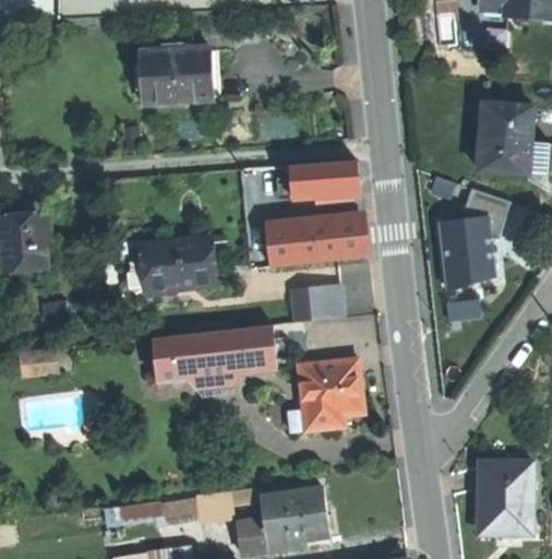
[(551,0),(508,0),(508,9),(508,18),(551,19),(551,0)]
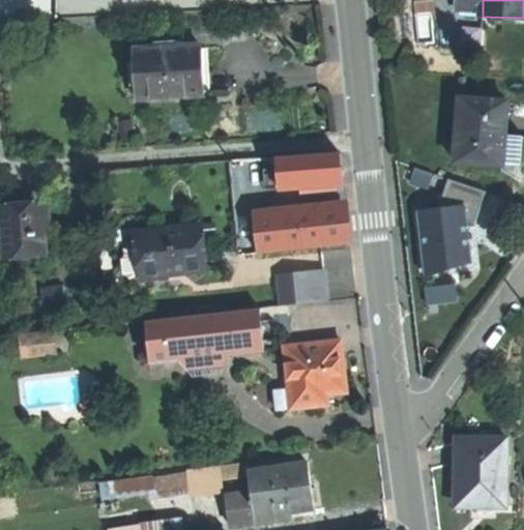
[(196,47),(129,52),(133,100),(200,95),(198,70),(196,47)]
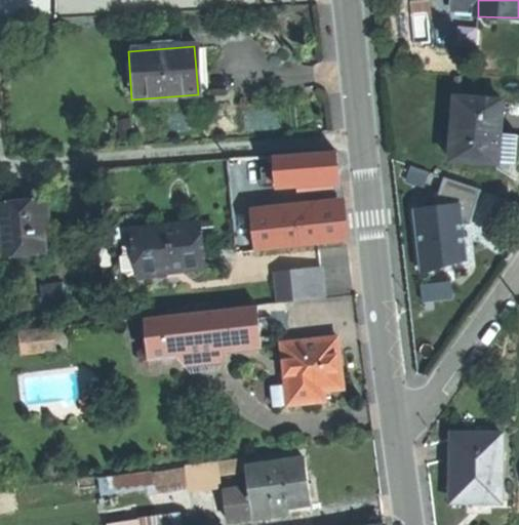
[(506,103),(460,99),(455,161),(518,166),(518,153),(518,133),(504,133),(506,103)]
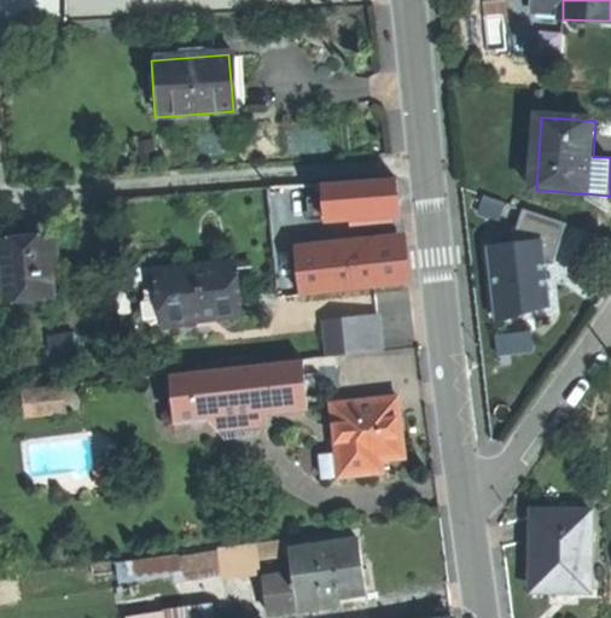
[(391,180),(316,187),(321,223),(396,216),(394,200),(391,180)]
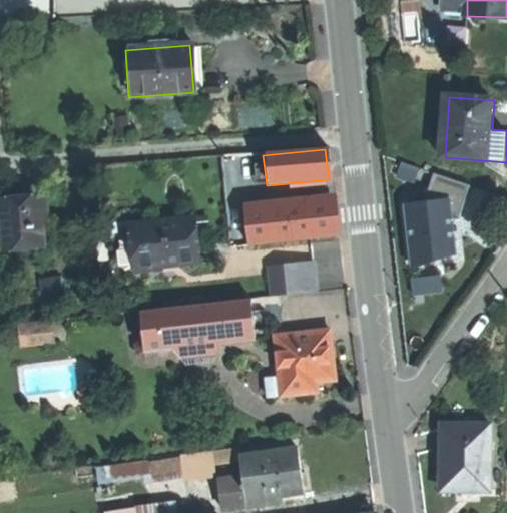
[(224,193),(252,191),(250,157),(221,159),(224,193)]
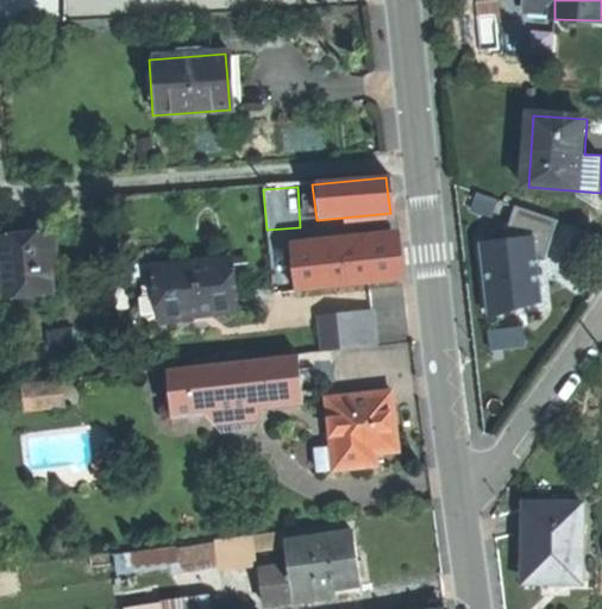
[(553,220),(510,206),(499,242),(476,244),(483,307),(537,301),(532,255),(541,258),(547,237),(553,220)]
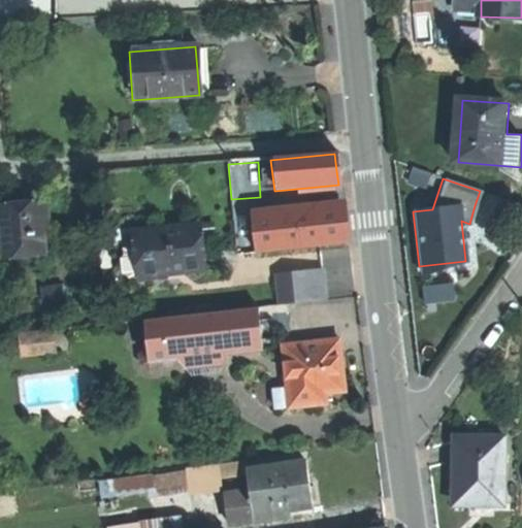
[(18,204),(0,205),(0,258),(38,255),(36,225),(42,224),(41,203),(18,204)]
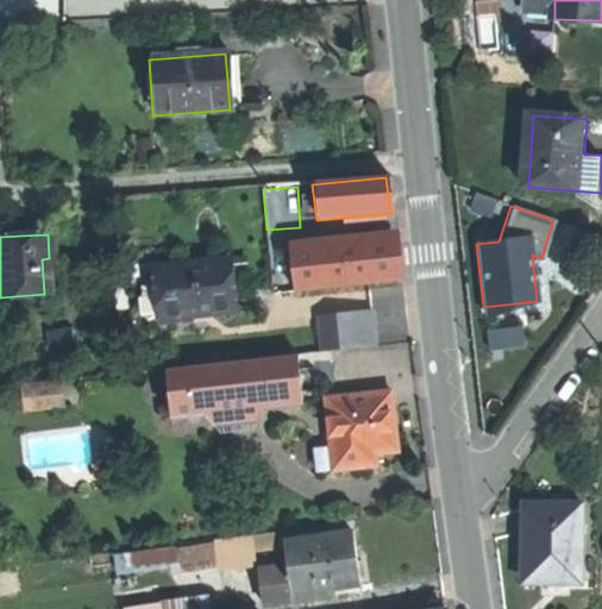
[(395,246),(286,257),(290,293),(399,282),(395,246)]
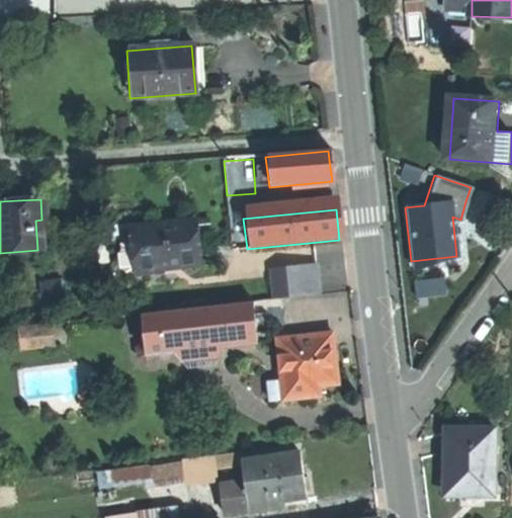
[(191,220),(129,228),(134,271),(165,267),(196,263),(191,220)]
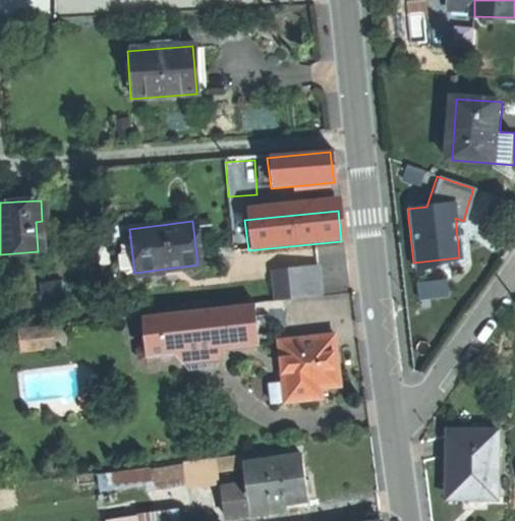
[(459,257),(413,263),(414,272),(459,257)]
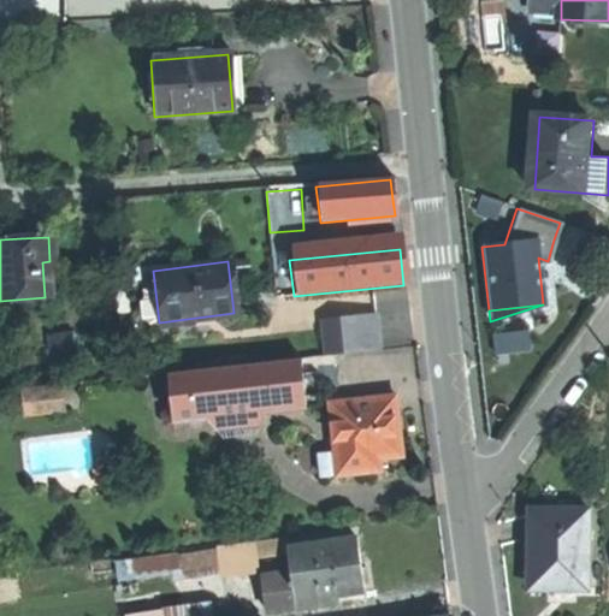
[(382,342),(406,339),(402,306),(378,308),(382,342)]
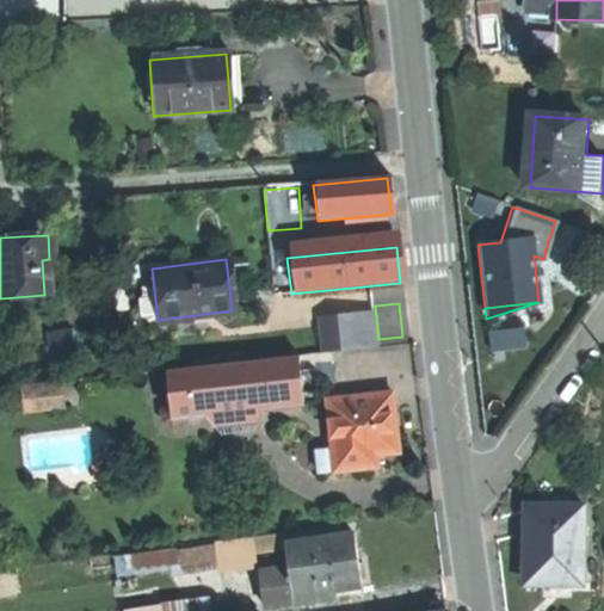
[(369,312),(334,315),(338,351),(373,347),(369,312)]
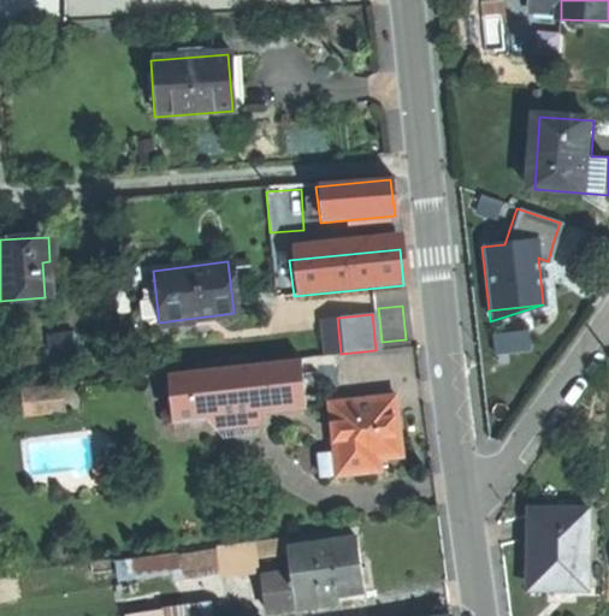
[(337,318),(319,320),(323,355),(341,354),(337,318)]
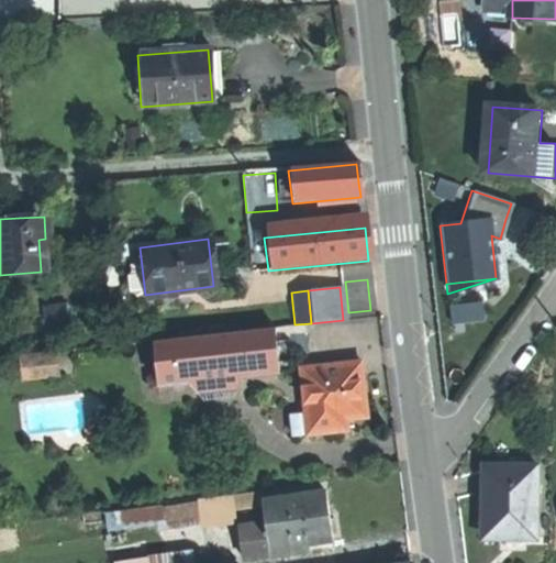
[(484,300),(452,304),(453,322),(486,320),(484,300)]
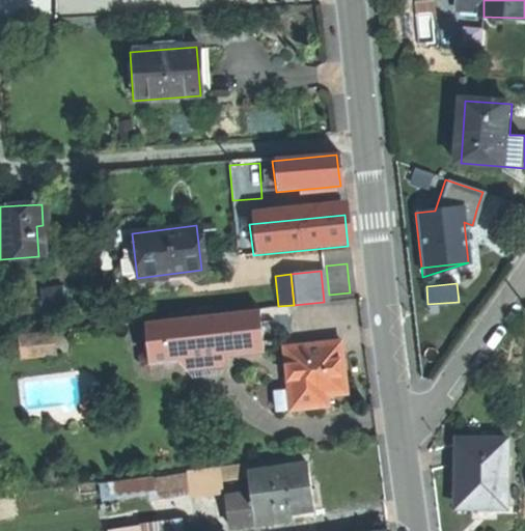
[(256,309),(144,320),(147,353),(148,363),(157,363),(260,352),(256,309)]
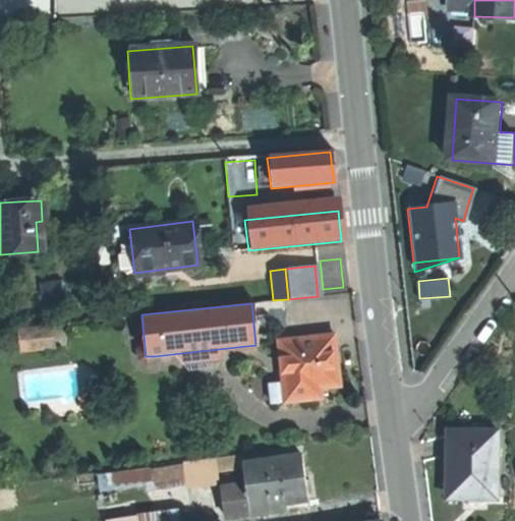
[(49,325),(16,329),(18,351),(51,348),(49,325)]
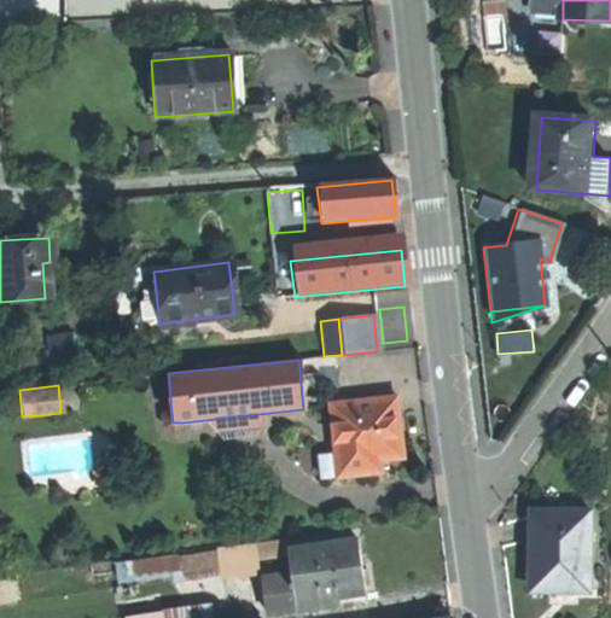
[(394,400),(327,407),(333,456),(336,478),(379,473),(378,470),(377,461),(387,460),(401,458),(397,427),(394,400)]
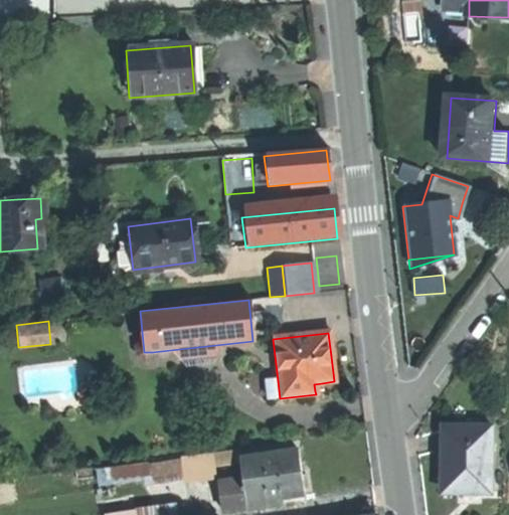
[(143,342),(134,346),(136,356),(143,361),(151,360),(152,352),(144,352),(143,342)]
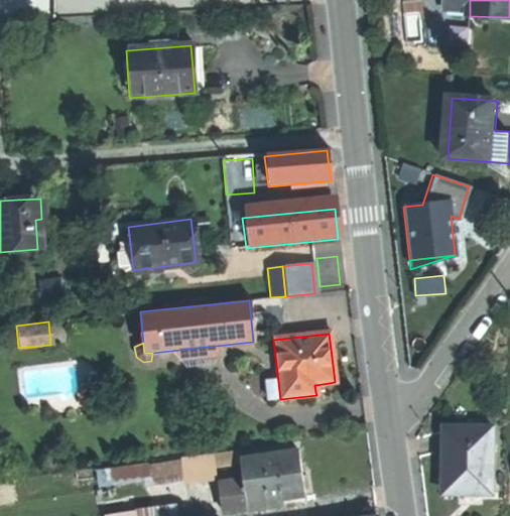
[(278,381),(265,383),(267,401),(280,399),(278,381)]
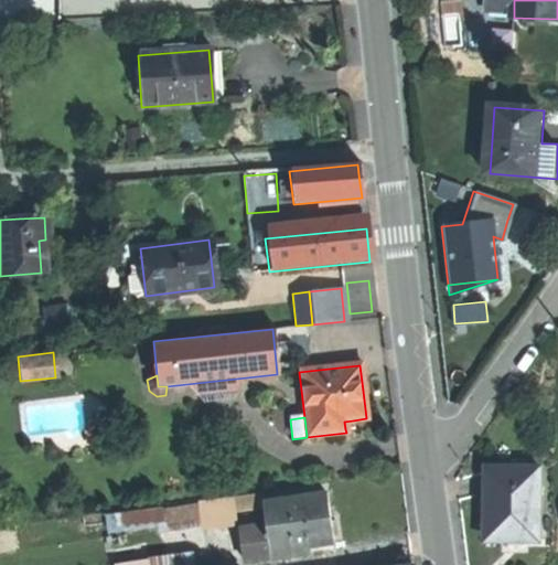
[(344,422),(345,429),(354,428),(353,420),(344,422)]
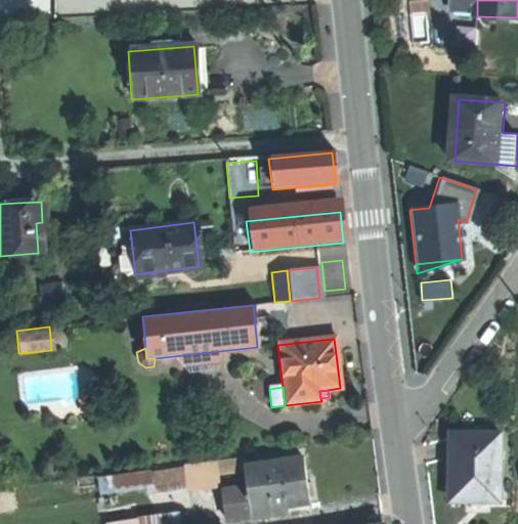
[(497,433),(445,433),(445,459),(452,459),(452,479),(452,499),(468,499),(482,499),(497,499),(497,484),(497,433)]
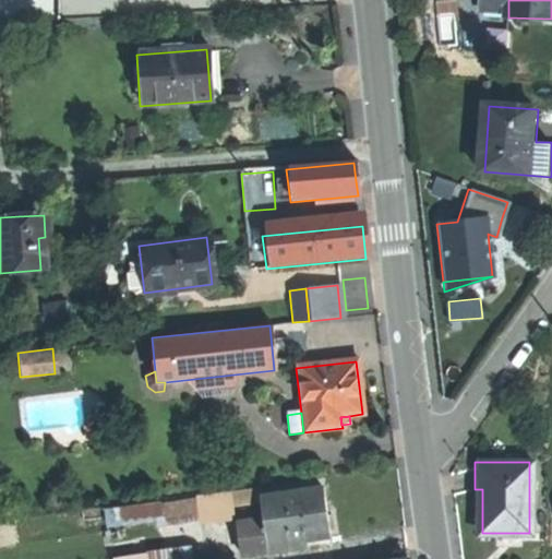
[(259,498),(262,520),(265,551),(291,547),(290,539),(302,538),(326,535),(324,513),(321,489),(259,498)]
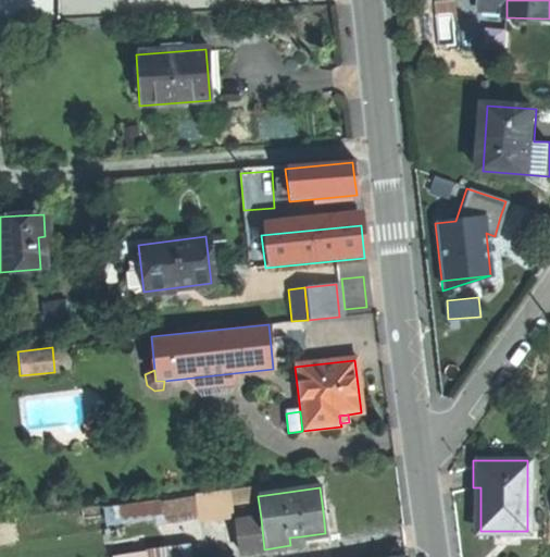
[(223,490),(182,495),(184,506),(185,516),(226,511),(223,490)]
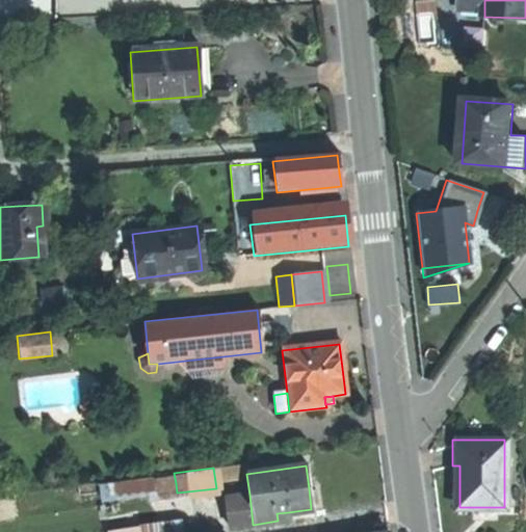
[(129,489),(176,483),(174,473),(127,478),(129,489)]
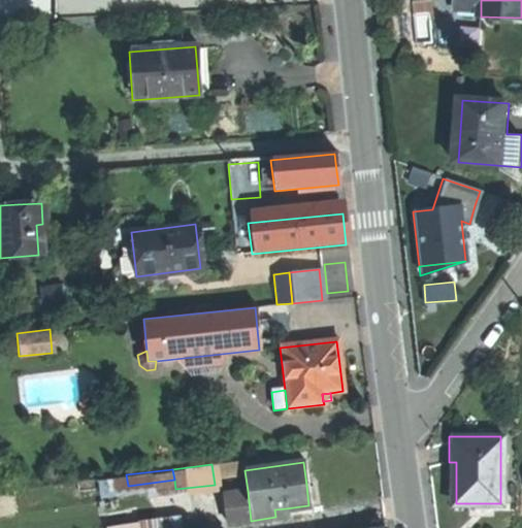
[(500,488),(500,503),(514,503),(514,488),(500,488)]
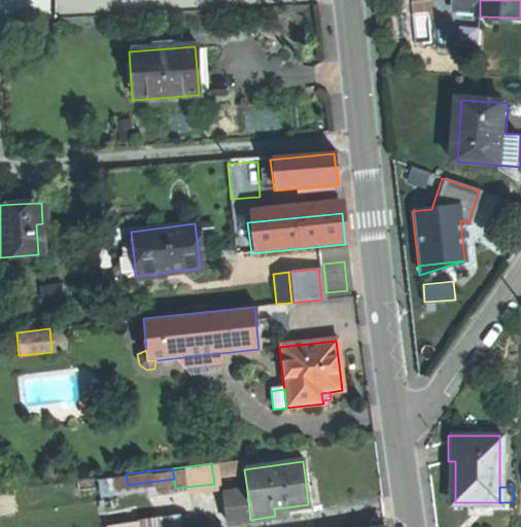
[(247,490),(221,493),(226,523),(250,520),(247,490)]
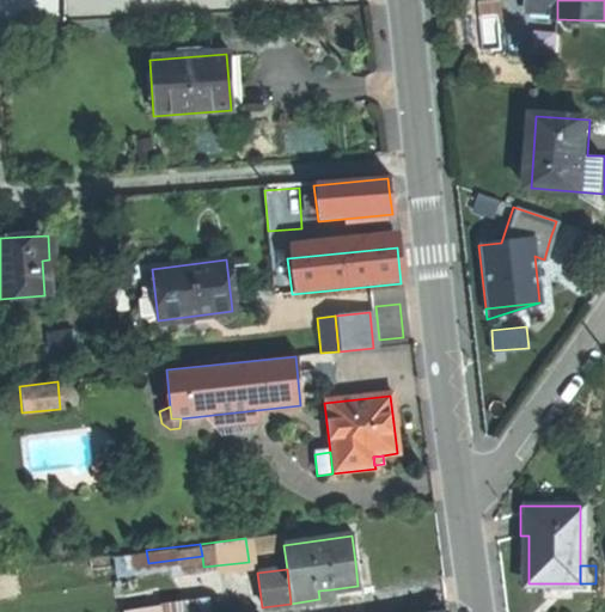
[(318,591),(319,599),(332,598),(331,589),(318,591)]
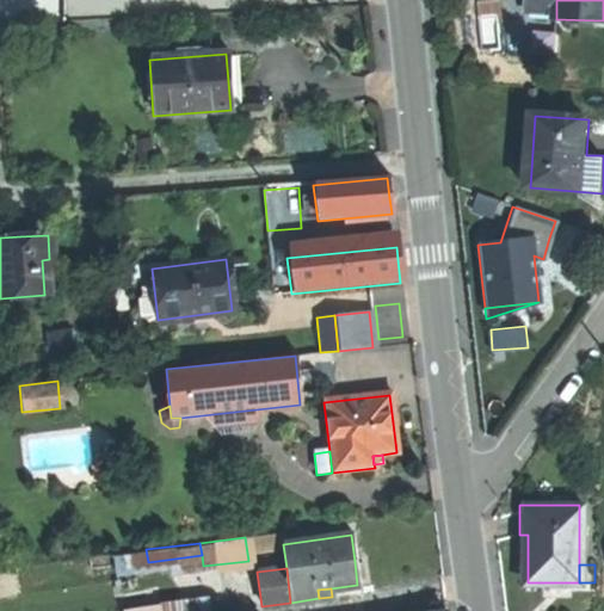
[(202,610),(201,599),(154,605),(154,610),(202,610)]
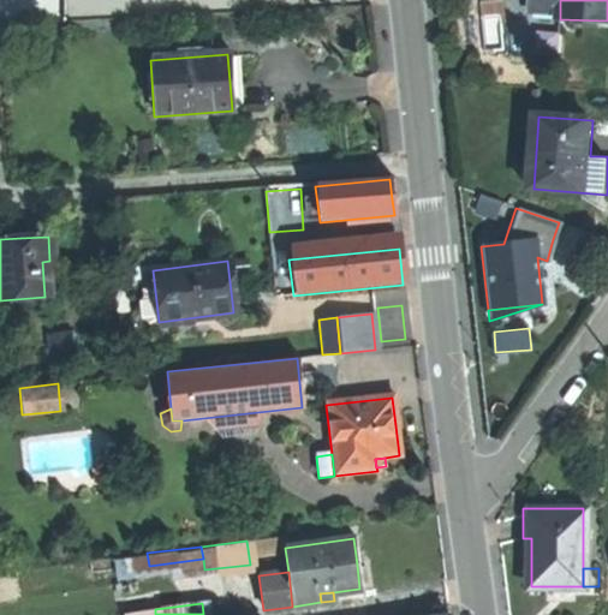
All buildings are outlined.
